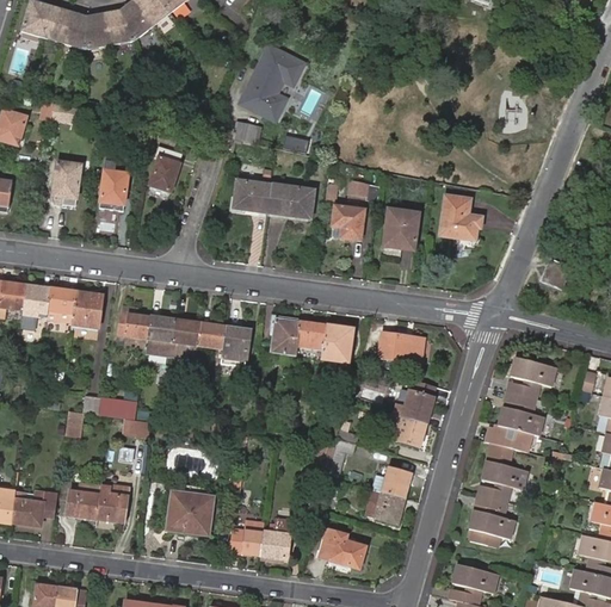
[(87,14),(38,0),(29,0),(22,28),(85,47),(134,38),(184,0),(130,0),(121,8),(87,14)]
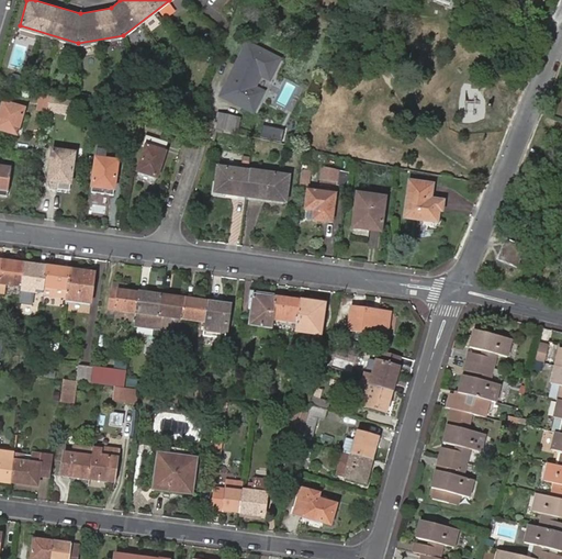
[(263,90),(255,86),(260,74),(269,79),(280,58),(248,41),(221,93),(253,111),(263,90)]
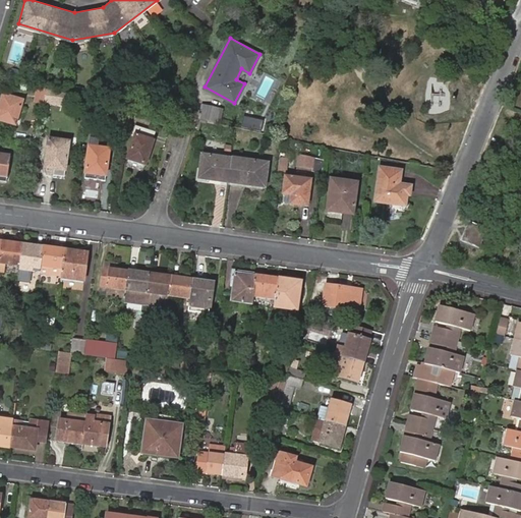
[(44,99),(46,84),(38,82),(36,99),(44,101),(44,100),(44,99)]
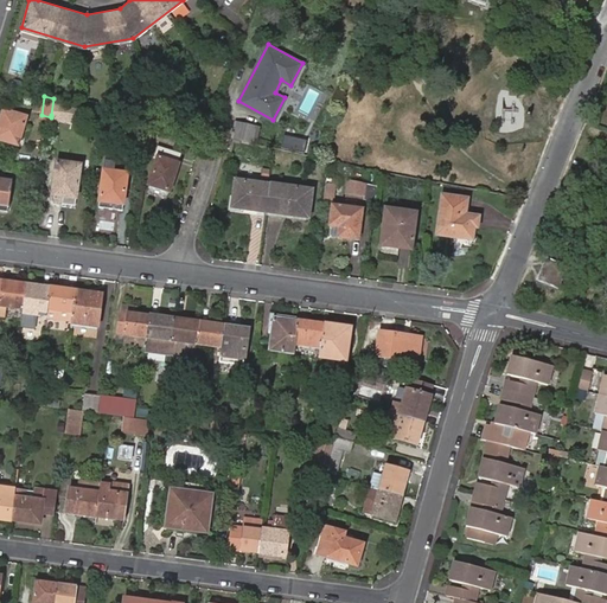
[(68,119),(70,107),(63,106),(63,102),(53,98),(51,115),(51,116),(68,119)]
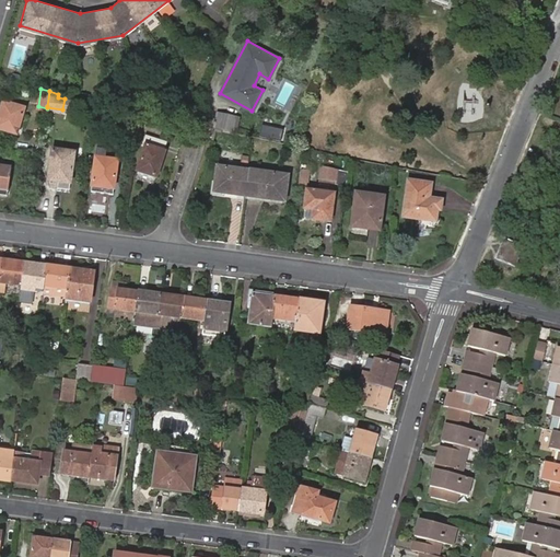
[(0,126),(18,131),(25,105),(4,99),(0,112),(0,126)]
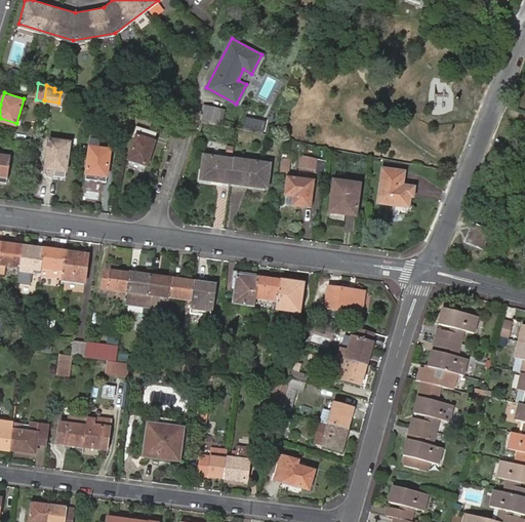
[(68,104),(70,93),(61,92),(58,103),(68,104)]
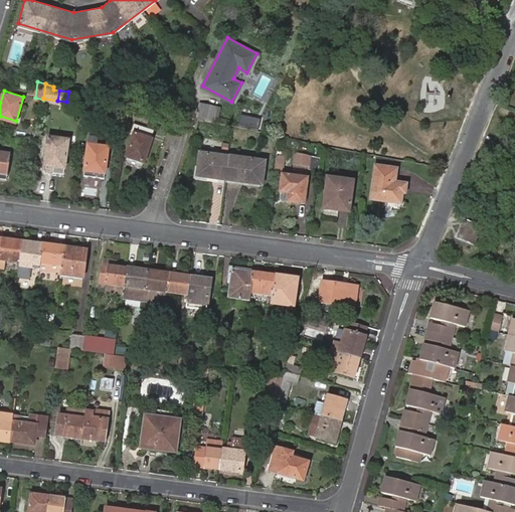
[(215,119),(217,108),(201,105),(199,116),(215,119)]
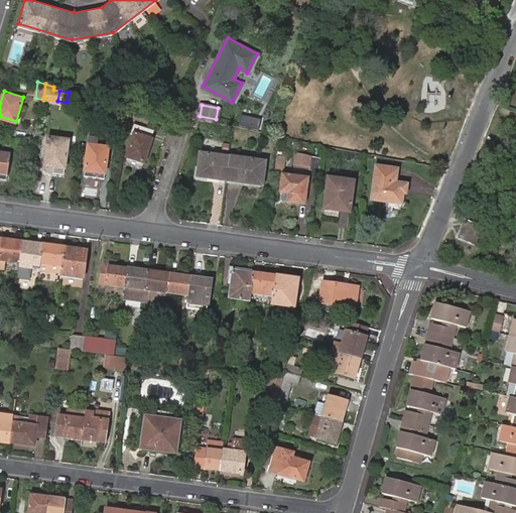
[(245,111),(243,123),(262,125),(264,114),(245,111)]
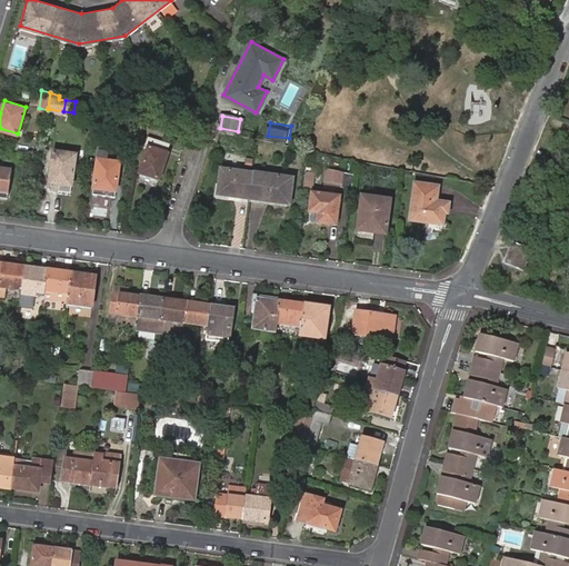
[(148,146),(140,171),(159,177),(169,142),(148,133),(145,145),(148,146)]
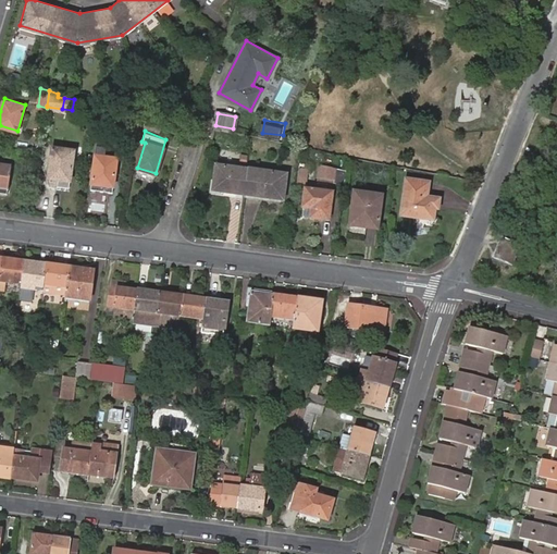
[(97,142),(91,188),(113,192),(118,157),(106,155),(107,143),(97,142)]
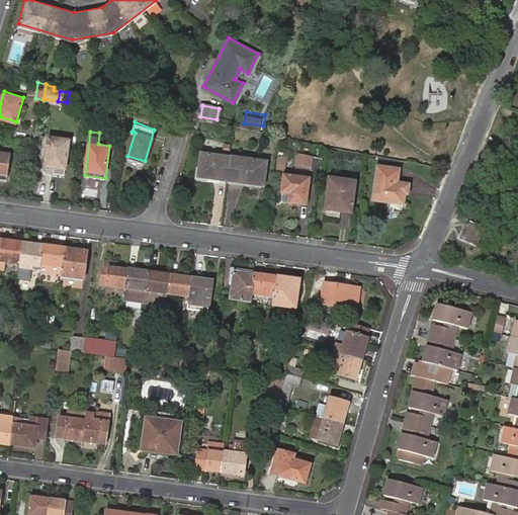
[(64,174),(69,139),(49,136),(46,161),(54,163),(52,172),(64,174)]
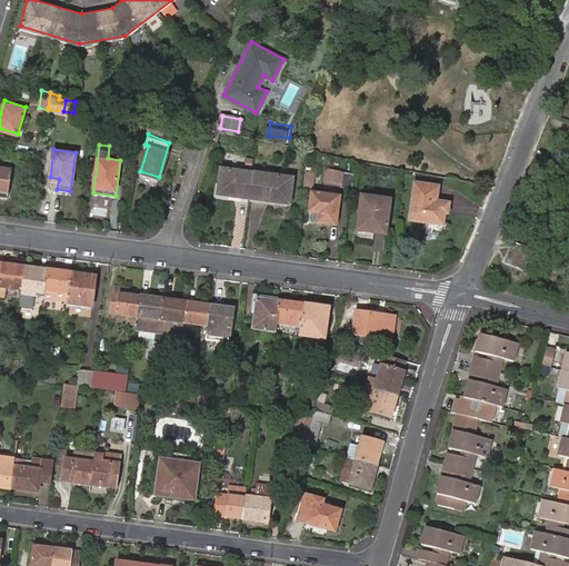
[(0,194),(8,195),(11,168),(0,166),(0,194)]
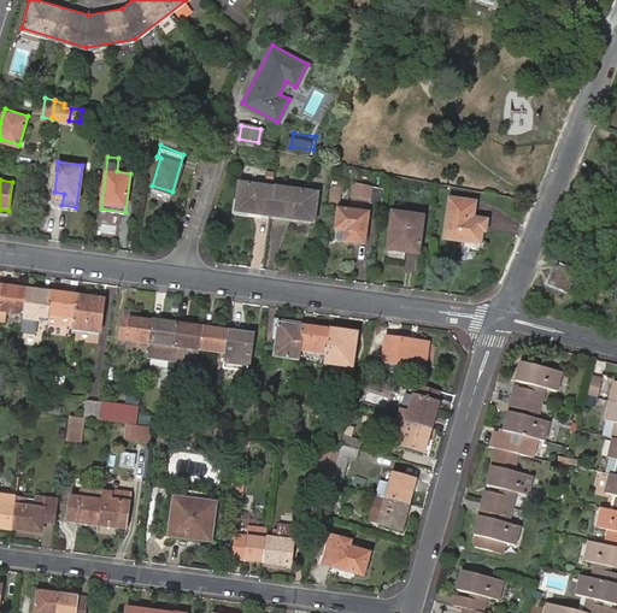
[(270,212),(274,184),(240,180),(236,207),(270,212)]
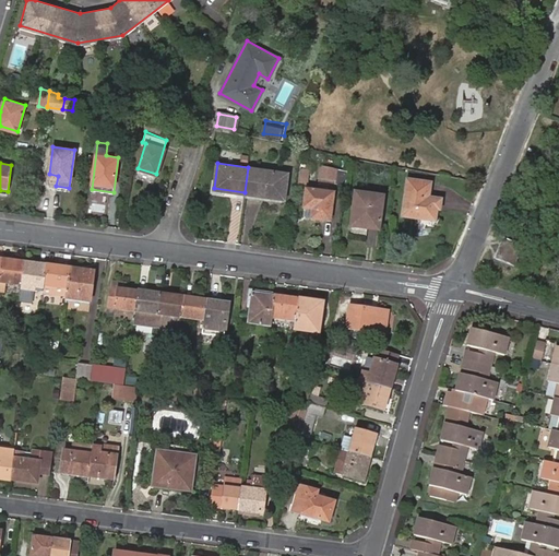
[(337,179),(340,168),(321,165),(320,177),(337,179)]
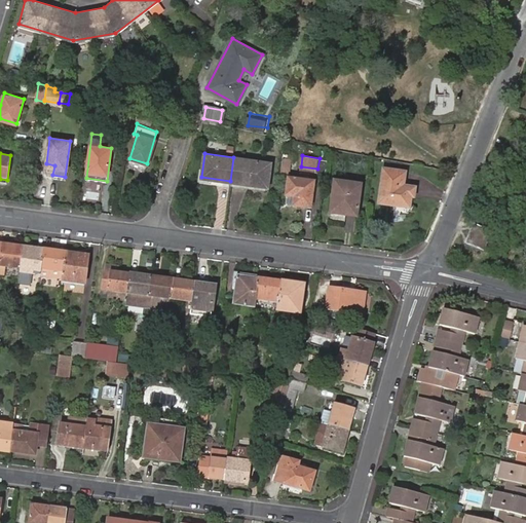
[(270,161),(233,156),(233,157),(230,181),(267,186),(270,161)]
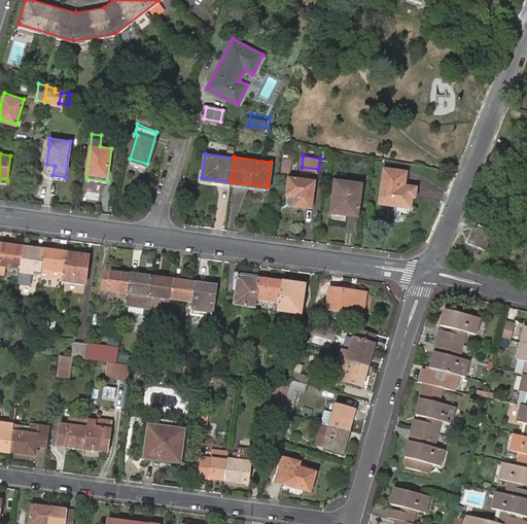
[(327,160),(320,159),(318,169),(317,172),(325,173),(327,160)]
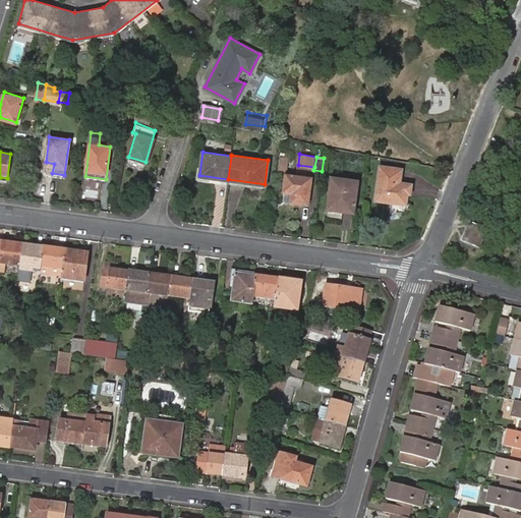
[(380,166),(374,199),(389,202),(407,204),(408,193),(410,193),(411,184),(400,182),(402,169),(380,166)]
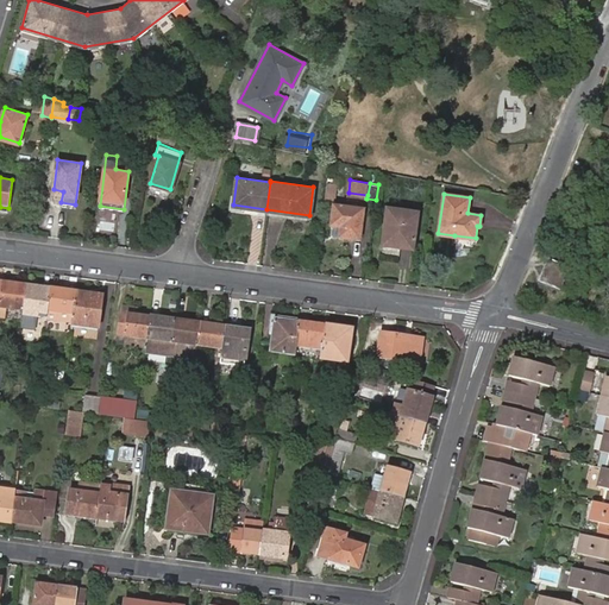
[(332,233),(359,237),(363,207),(333,202),(331,222),(334,222),(332,233)]
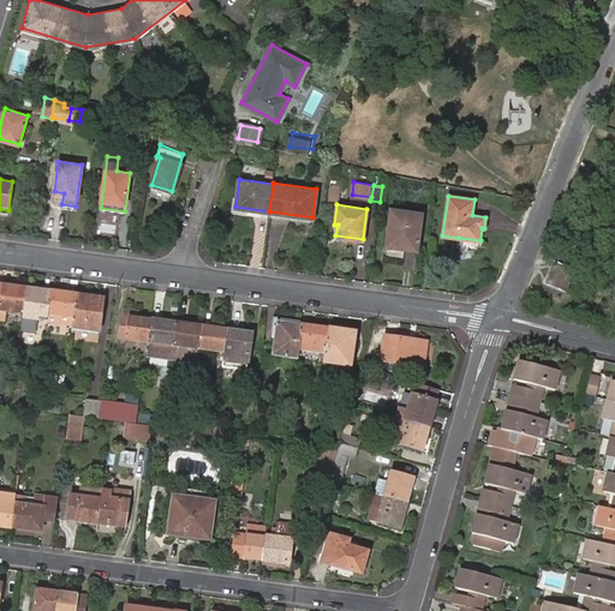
[(390,211),(386,245),(402,247),(404,244),(416,245),(421,213),(406,210),(405,213),(390,211)]
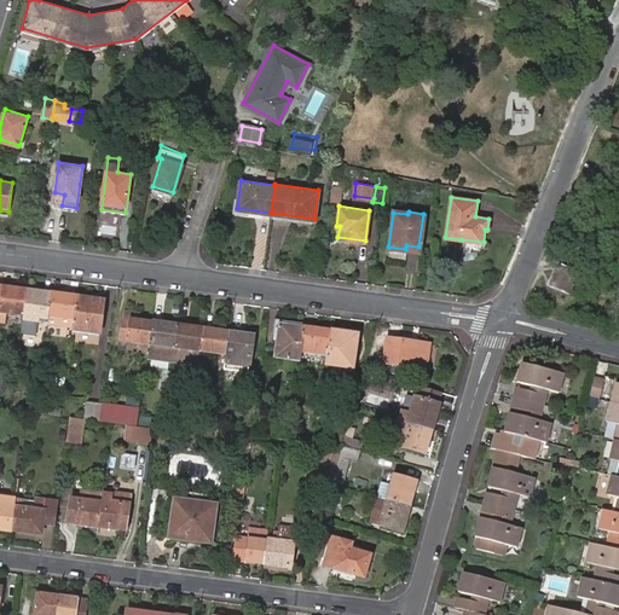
[(571,290),(577,270),(557,262),(549,283),(571,290)]
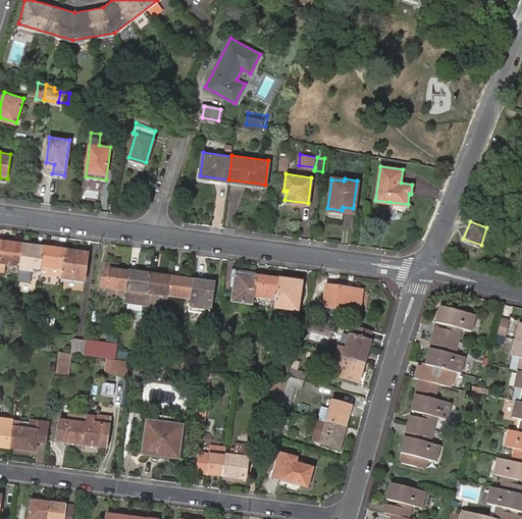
[(0,250),(0,269),(6,270),(6,262),(19,264),(21,246),(21,243),(1,240),(0,250)]
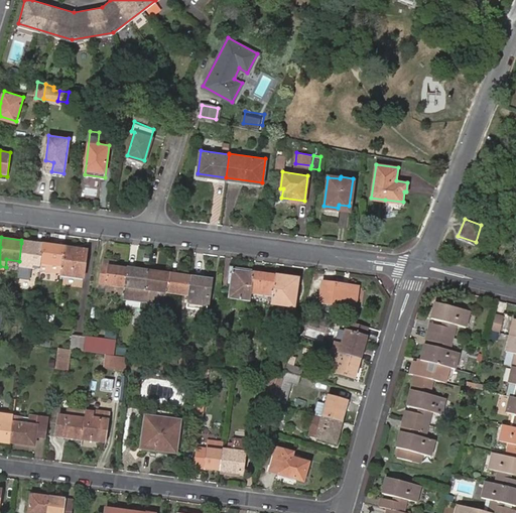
[(21,243),(19,261),(18,265),(39,269),(39,268),(42,243),(28,241),(28,244),(21,243)]
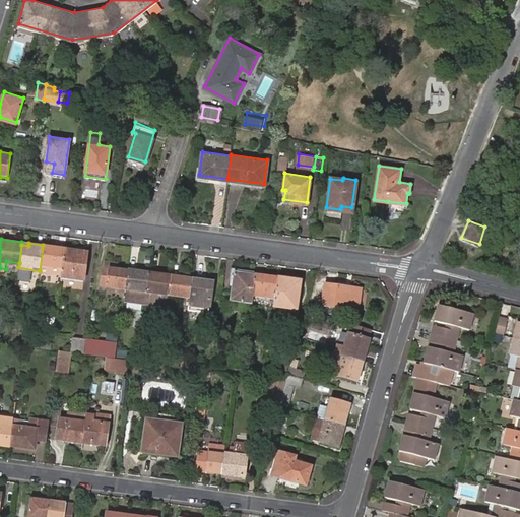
[(64,248),(43,245),(40,270),(61,273),(64,248)]
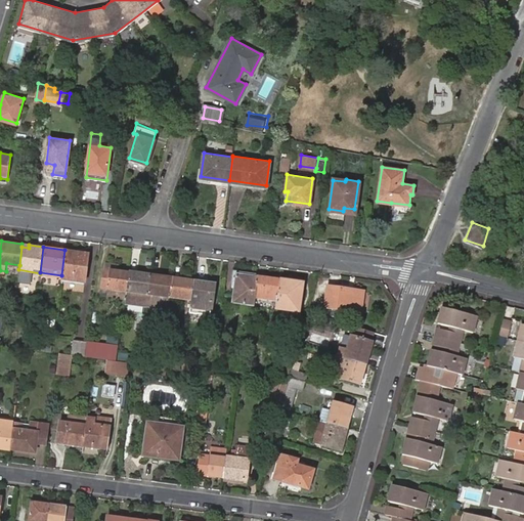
[(61,275),(61,278),(84,281),(88,253),(64,250),(61,275)]
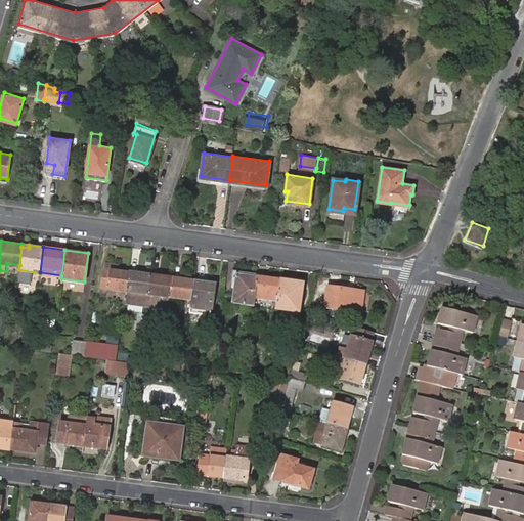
[(125,299),(129,271),(118,270),(104,268),(101,287),(110,288),(108,296),(125,299)]
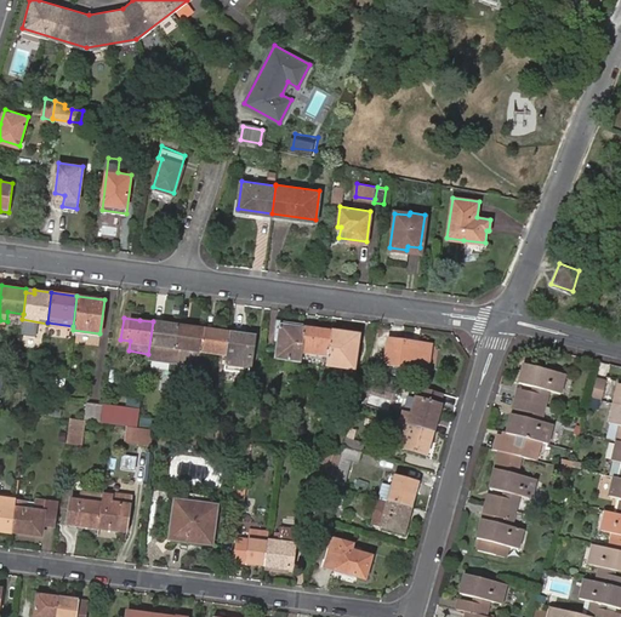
[(178,325),(153,321),(148,354),(148,358),(174,361),(178,325)]
